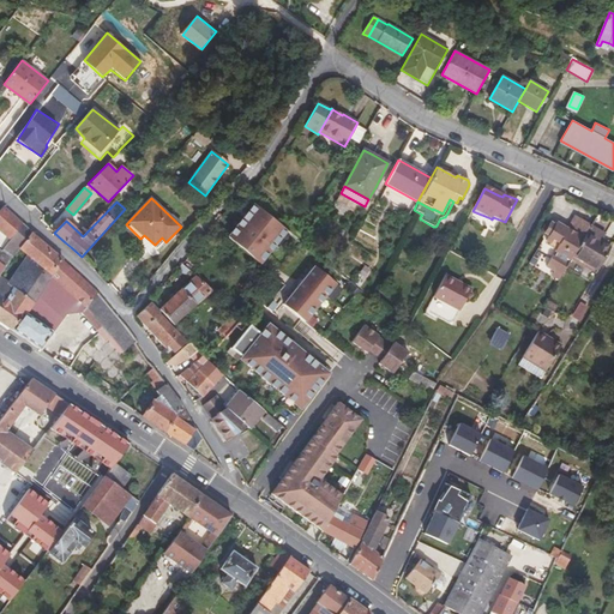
[(228,236),(259,264),(287,232),(256,204),(228,236)]
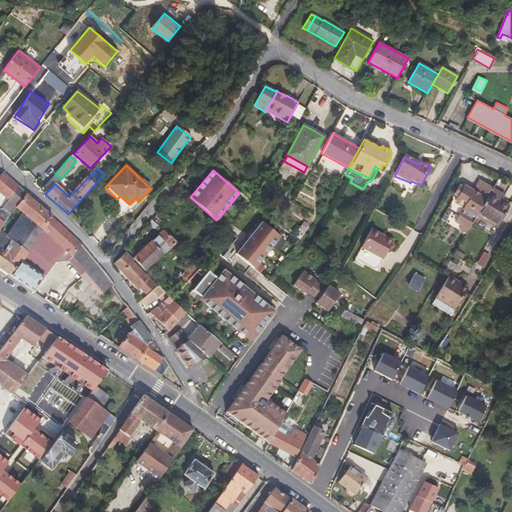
[(0,191),(2,194),(9,200),(19,185),(3,172),(0,174),(0,191)]
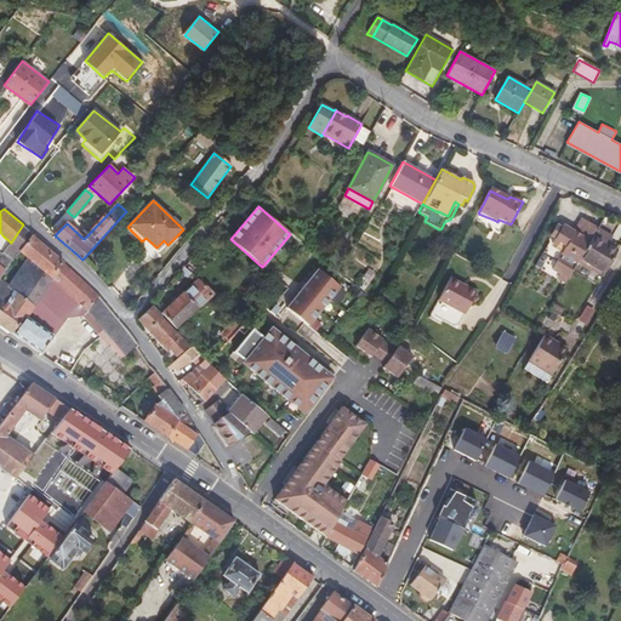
[(560,273),(568,278),(579,260),(597,227),(582,217),(574,232),(563,224),(560,227),(556,224),(551,234),(554,238),(552,241),(557,245),(556,248),(563,251),(562,254),(564,255),(562,260),(560,258),(553,269),(560,273)]
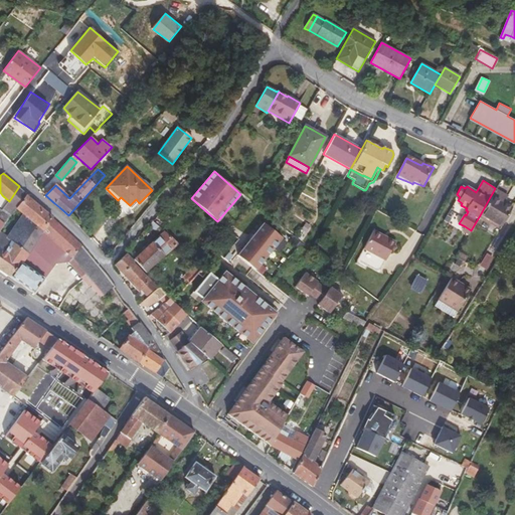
[(8,235),(1,230),(0,230),(0,270),(7,275),(10,278),(21,263),(32,247),(43,231),(52,218),(39,206),(26,195),(27,193),(19,186),(9,201),(2,210),(10,216),(16,209),(22,214),(8,235)]
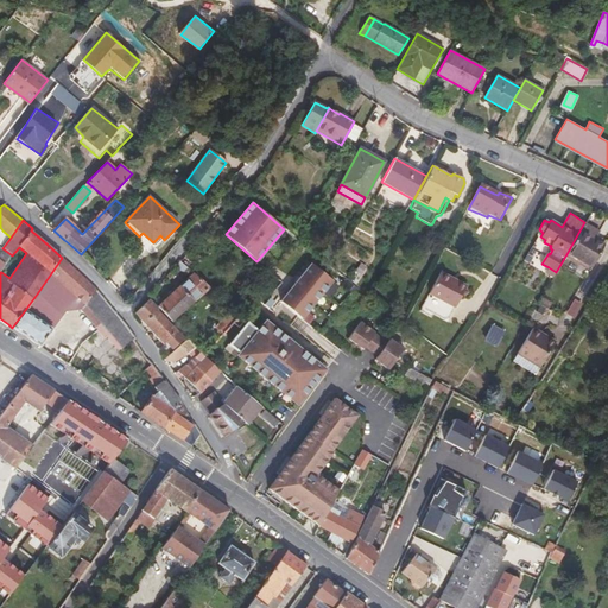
[(567,254),(591,268),(606,244),(596,238),(600,232),(584,222),(567,254)]
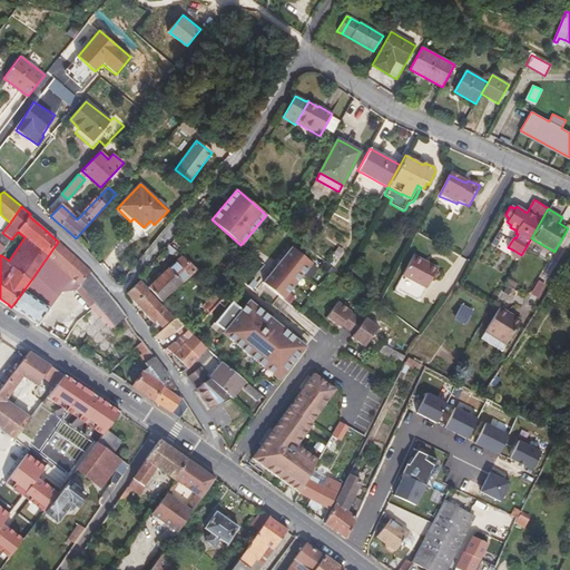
[(0,229),(2,233),(10,223),(2,216),(0,218),(0,229)]
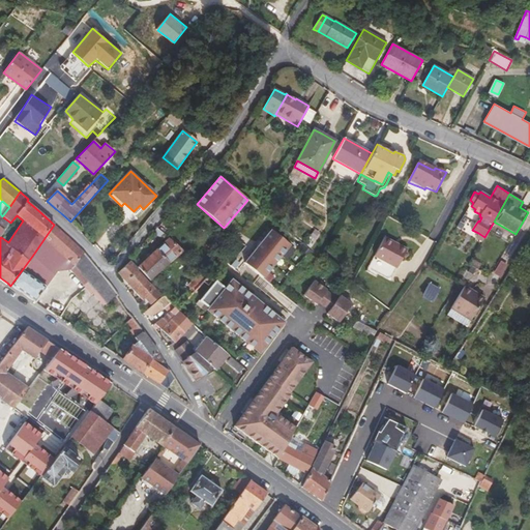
[(0,213),(0,237),(1,237),(10,223),(2,216),(0,213)]
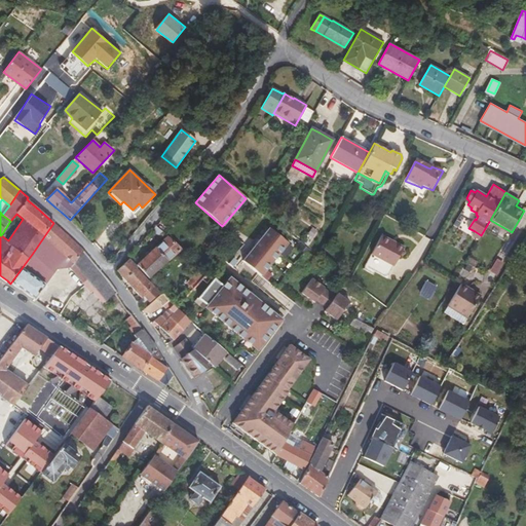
[(44,236),(66,256),(73,263),(83,250),(82,249),(53,223),(44,236)]
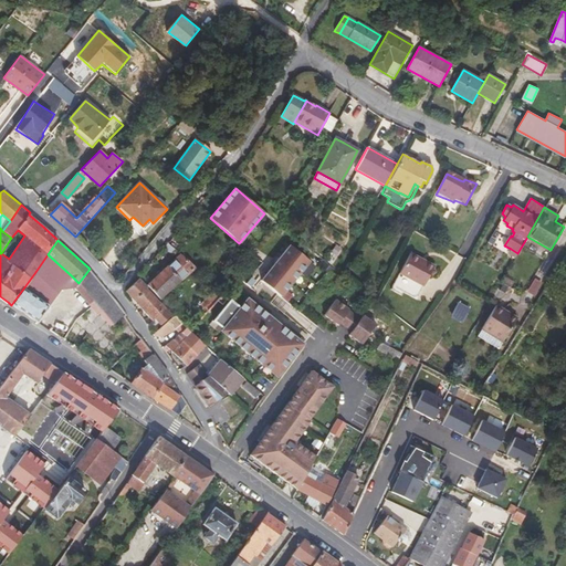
[(174,249),(167,242),(166,243),(164,247),(171,252),(174,249)]
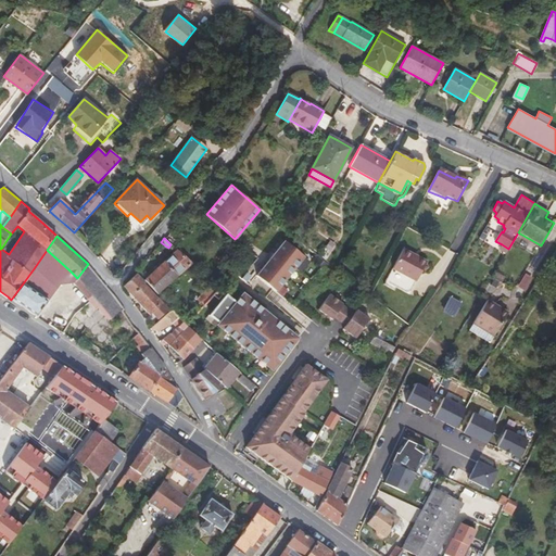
[(285,241),(255,276),(275,293),(305,258),(285,241)]
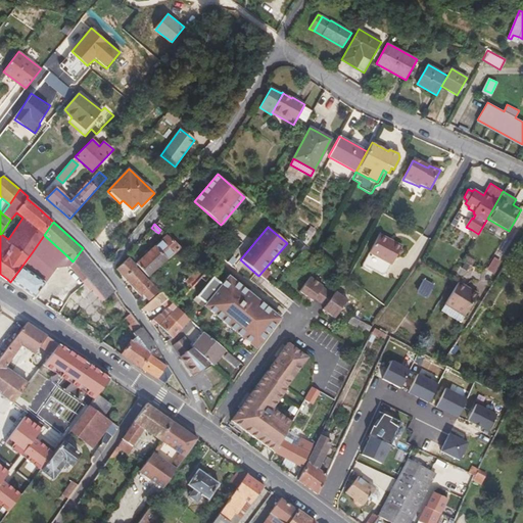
[(51,269),(65,254),(44,235),(33,251),(51,269)]
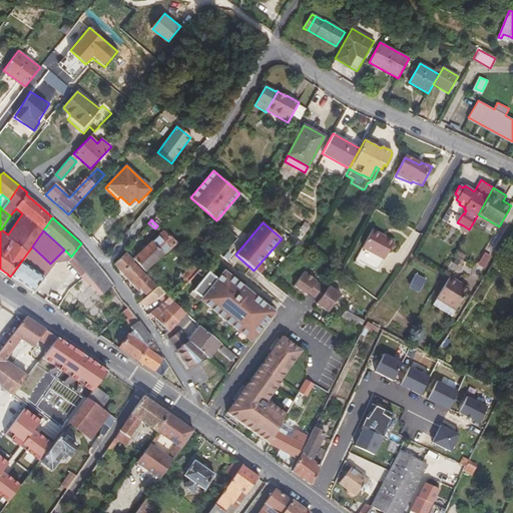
[(163,230),(132,259),(144,272),(177,241),(163,230)]
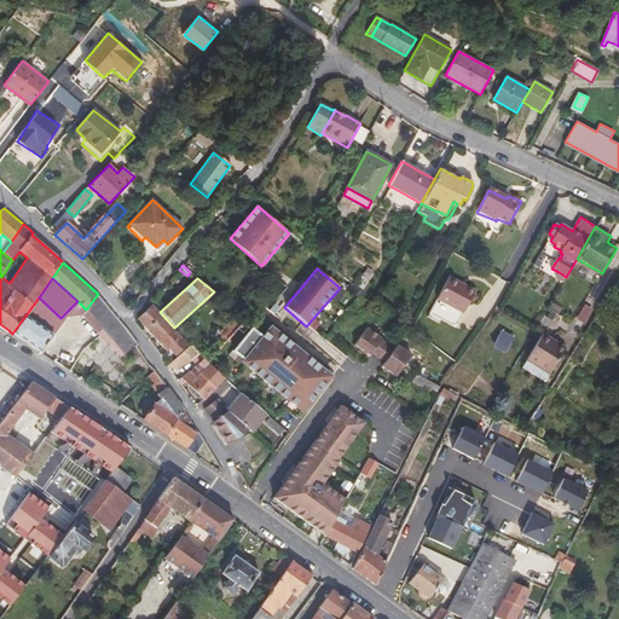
[(266,289),(273,295),(282,285),(276,279),(266,289)]
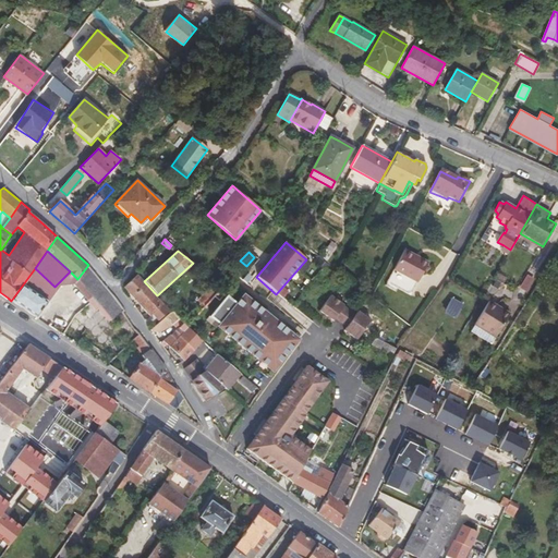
[(402,255),(391,274),(413,286),(424,266),(402,255)]
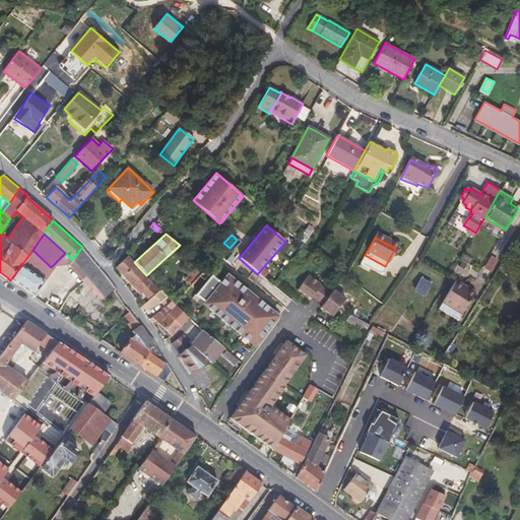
[(100,300),(116,288),(98,265),(82,247),(72,260),(68,262),(100,300)]
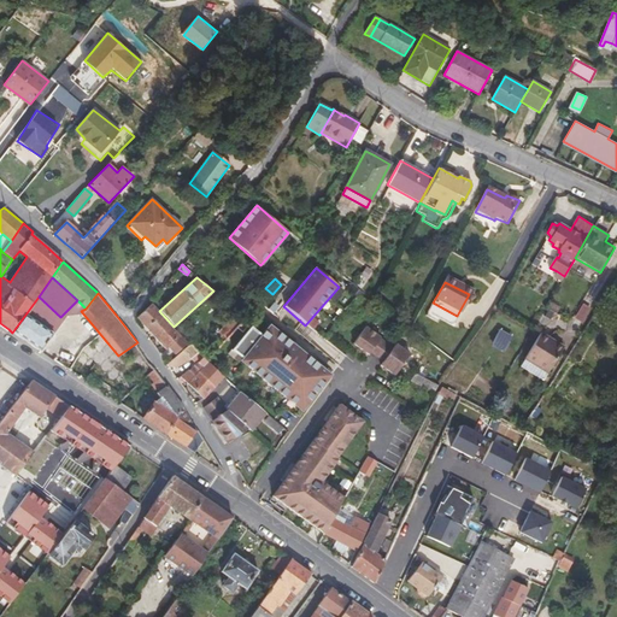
[(562,307),(550,301),(546,309),(548,310),(554,312),(557,315),(562,307)]
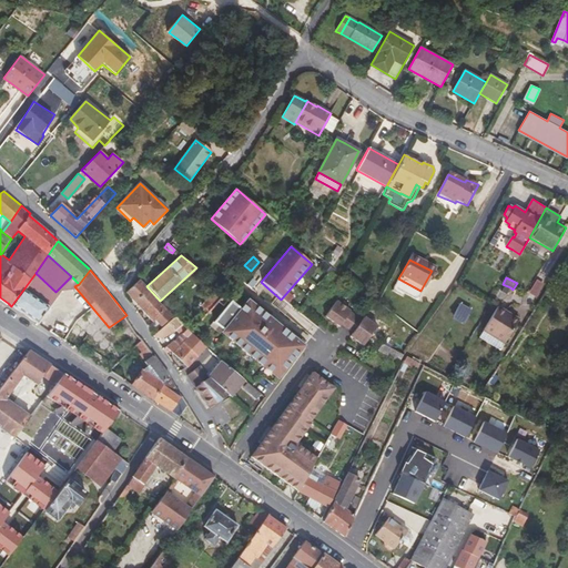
[(154,320),(161,326),(172,316),(146,290),(148,287),(140,280),(125,292),(138,305),(152,322),(154,320)]
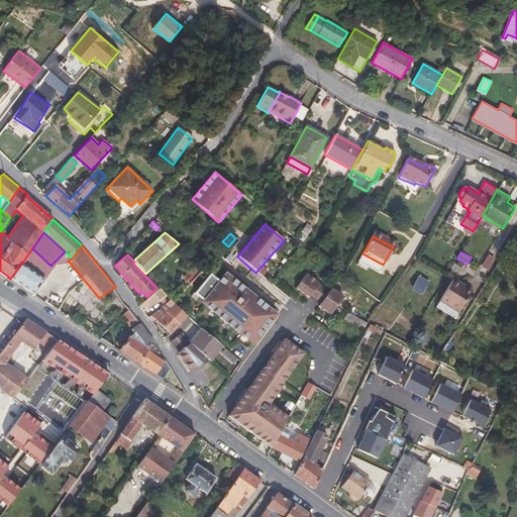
[(464,262),(459,260),(456,266),(461,268),(464,262)]
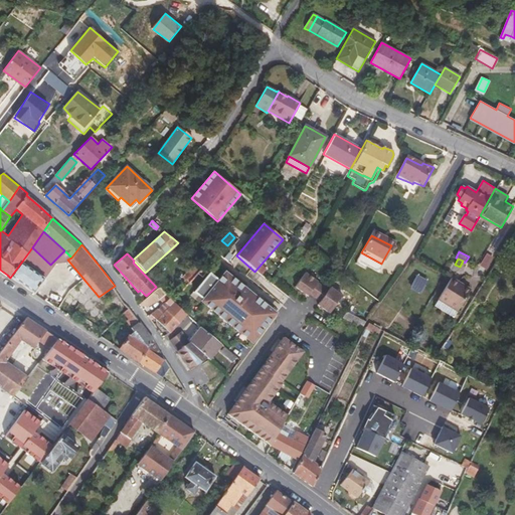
[(181,277),(188,283),(203,267),(196,261),(181,277)]
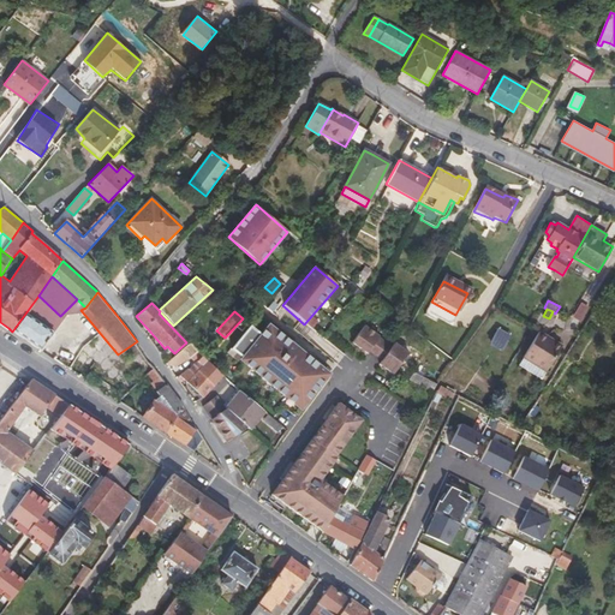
[(53,333),(25,314),(12,332),(40,350),(53,333)]
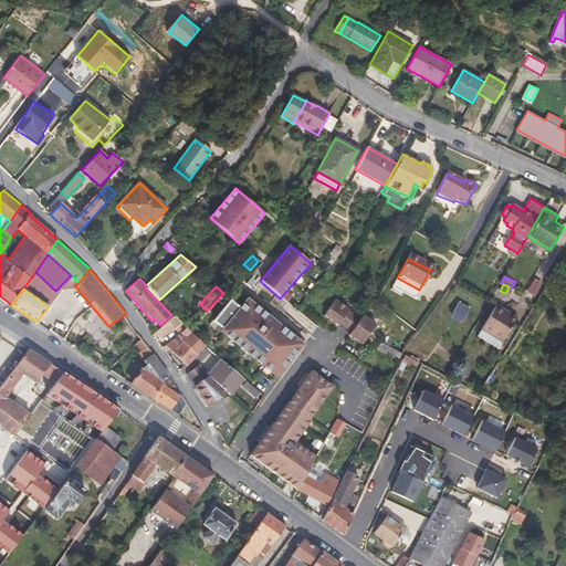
[(363,316),(350,307),(350,306),(337,296),(326,312),(339,322),(342,320),(353,328),(350,332),(364,342),(377,322),(365,313),(363,316)]
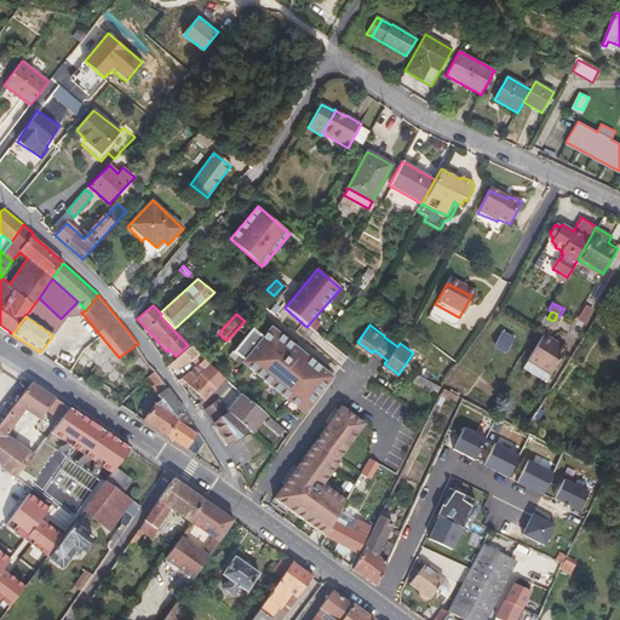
[(282,395),(304,413),(331,380),(322,373),(323,373),(277,334),(268,326),(259,336),(251,328),(231,351),(241,360),(240,361),(281,396),(282,395)]
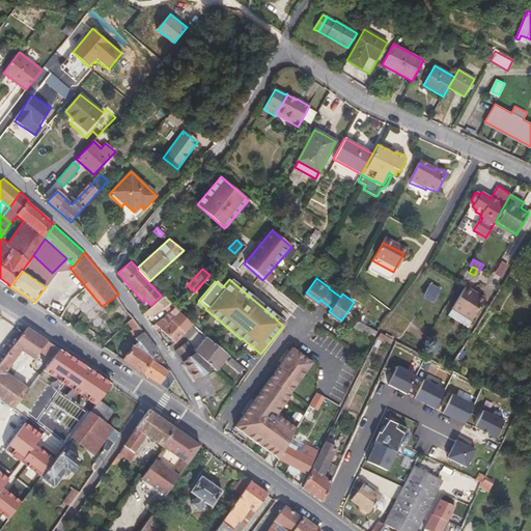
[(439,290),(429,284),(425,291),(435,297),(439,290)]
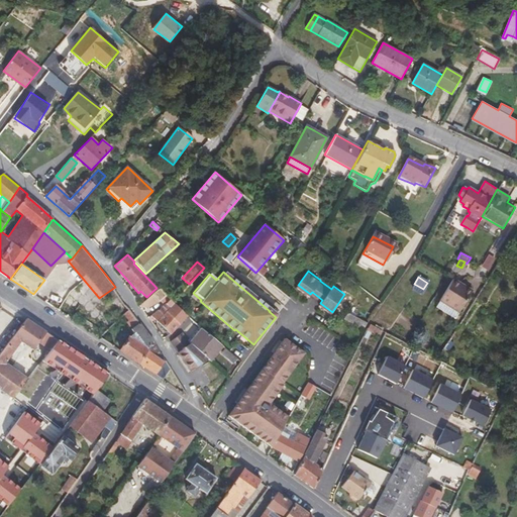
[(454,279),(440,301),(459,313),(473,290),(454,279)]
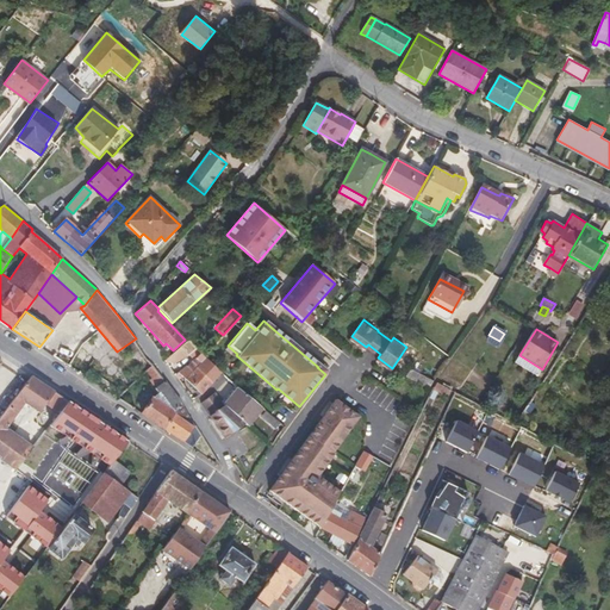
[(174,366),(195,349),(188,340),(166,359),(165,360),(167,365),(170,362),(174,366)]
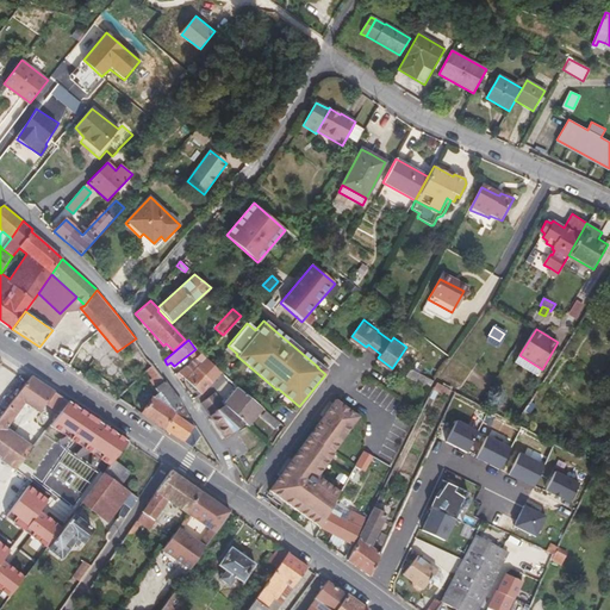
[(228,366),(210,349),(203,356),(213,366),(221,373),(228,366)]
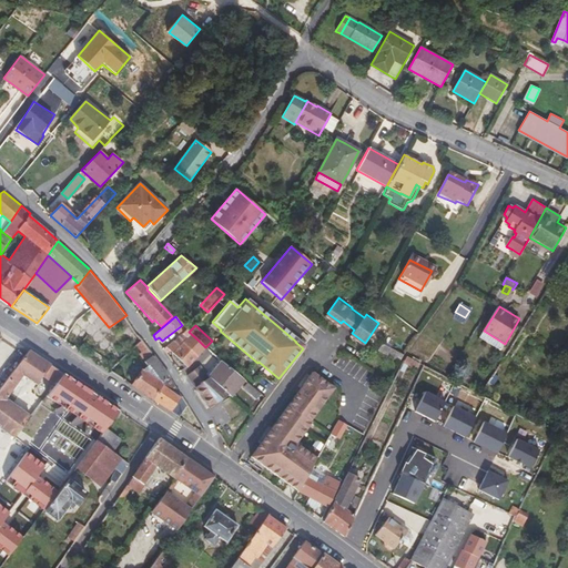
[(185,328),(173,341),(179,345),(182,342),(198,356),(205,347),(199,341),(189,332),(185,328)]
